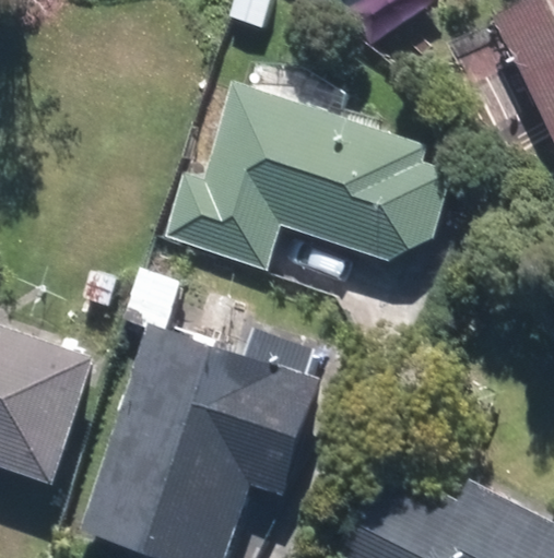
[(530,0),(493,18),(553,143),(553,0),(530,0)]
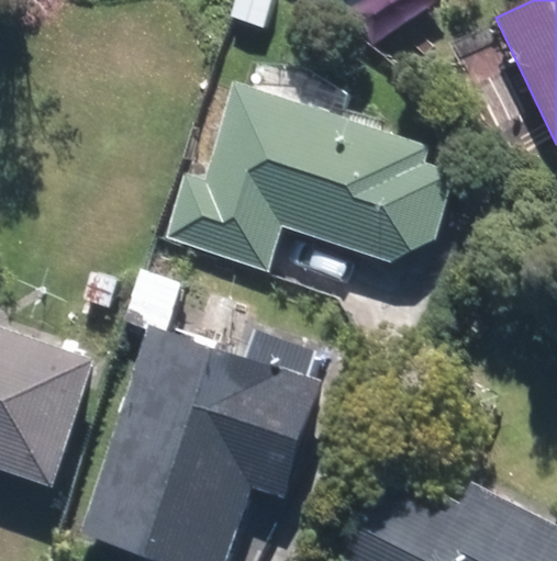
[(431,147),(236,83),(204,181),(186,176),(164,238),(268,272),(283,227),(390,262),(434,242),(456,175),(424,165),(431,147)]
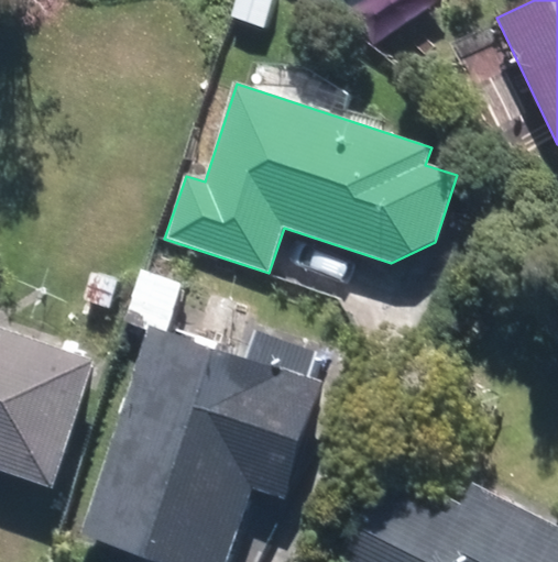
[(97,361),(0,327),(0,469),(53,487),(97,361)]
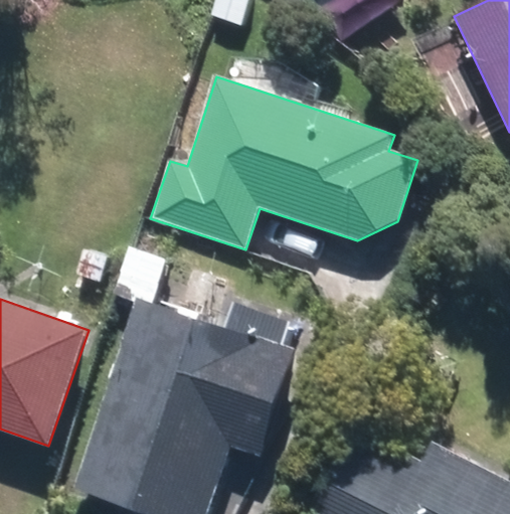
[(295,353),(137,299),(70,489),(144,513),(207,513),(231,448),(259,457),(295,353)]
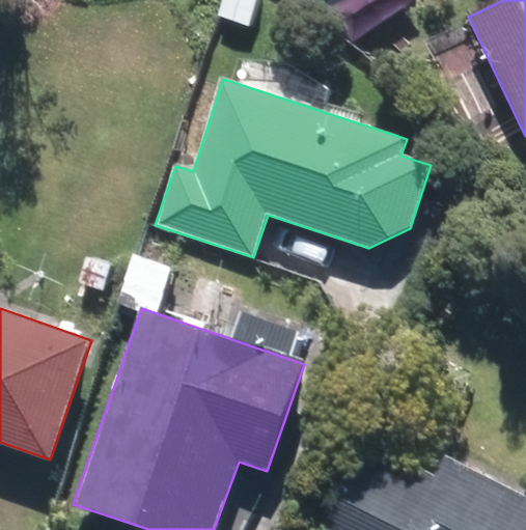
[(525,529),(525,496),(444,456),(435,476),(361,441),(317,529),(525,529)]
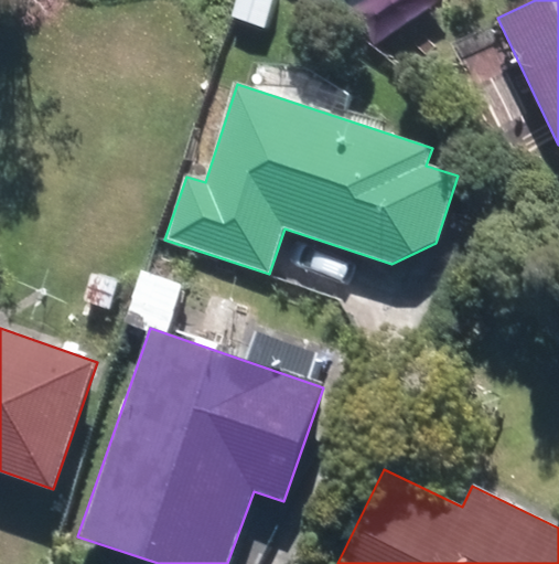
All buildings are outlined.
